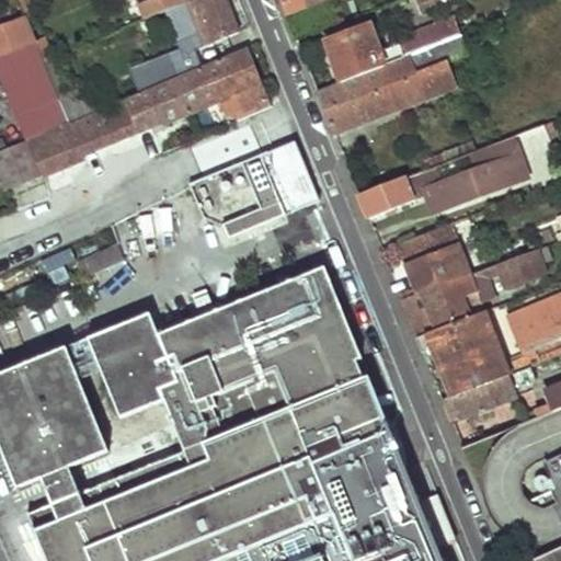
[(182,6),(190,2),(189,0),(135,0),(145,22),(165,13),(182,6)]
